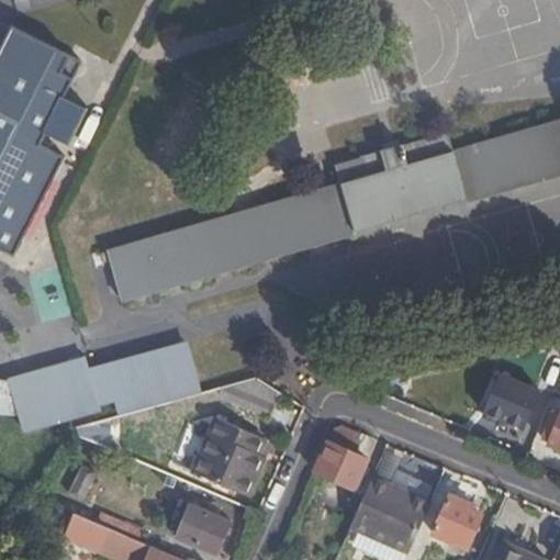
[(84,58),(10,23),(0,44),(0,247),(12,254),(60,156),(41,145),(47,133),(67,143),(85,108),(64,98),(84,58)]
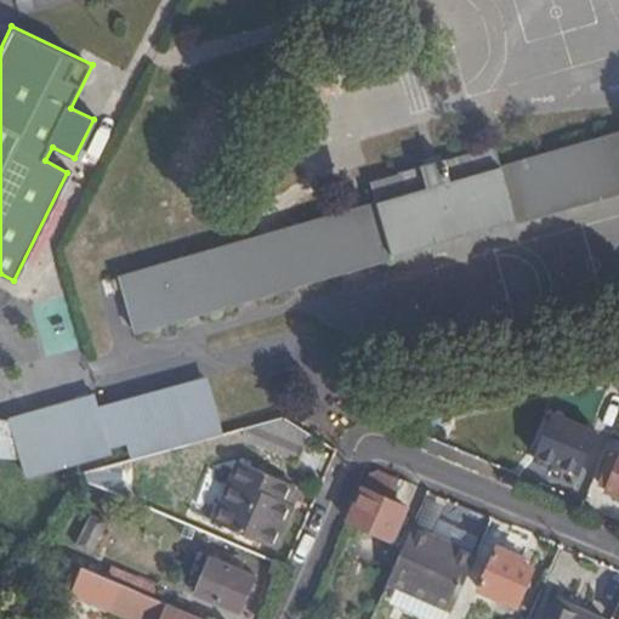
[(375,203),(118,277),(134,333),(618,192),(618,134),(498,169),(492,146),(369,181),(375,203)]
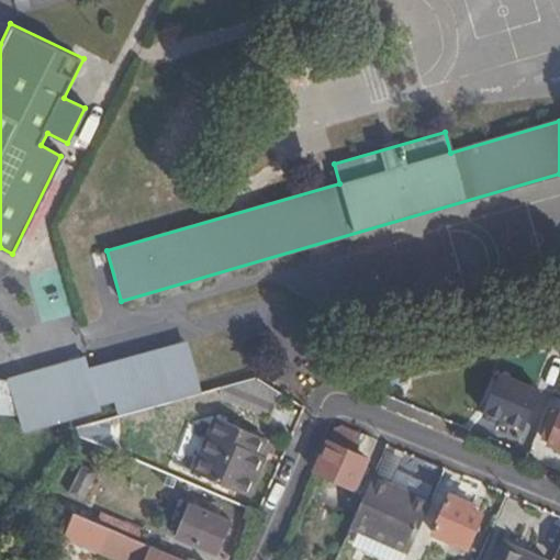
[(98,403),(114,399),(118,413),(199,390),(186,342),(88,367),(98,403)]
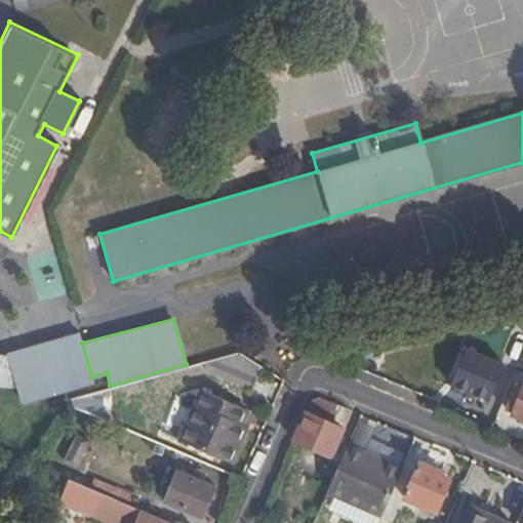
[(19,400),(92,380),(91,376),(82,343),(79,332),(6,353),(19,400)]
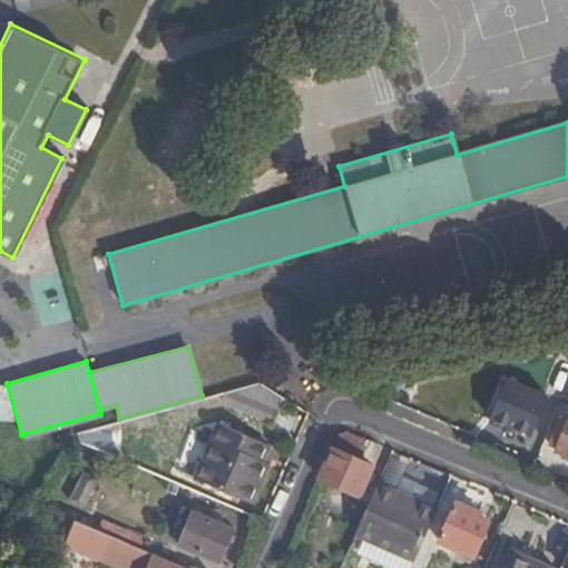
[(483,419),(531,431),(545,382),(497,370),(483,419)]
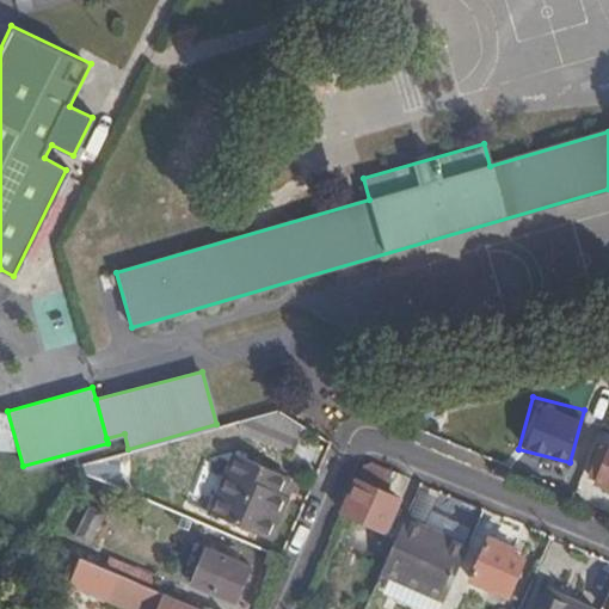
[(276,411),(239,419),(239,430),(290,453),(302,424),(276,411)]
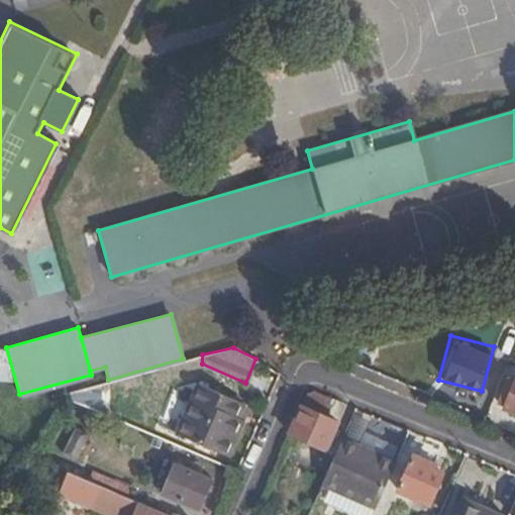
[(502,408),(514,413),(514,376),(513,380),(507,379),(497,402),(503,405),(502,408)]
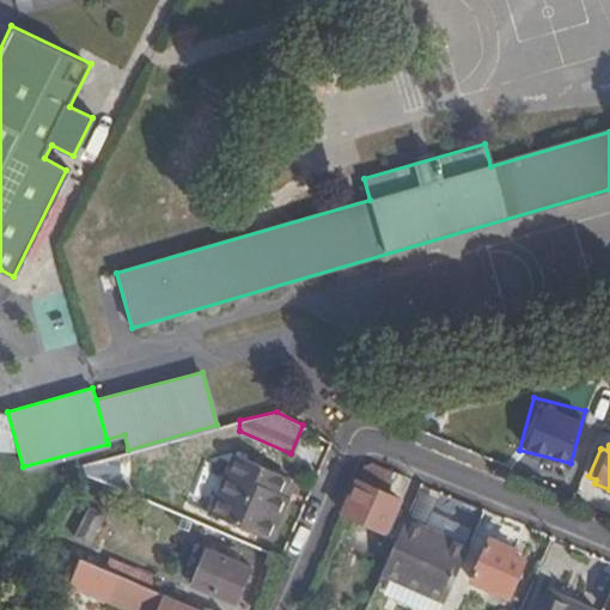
[(284,495),(291,480),(237,457),(213,517),(270,541),(288,498),(284,495)]
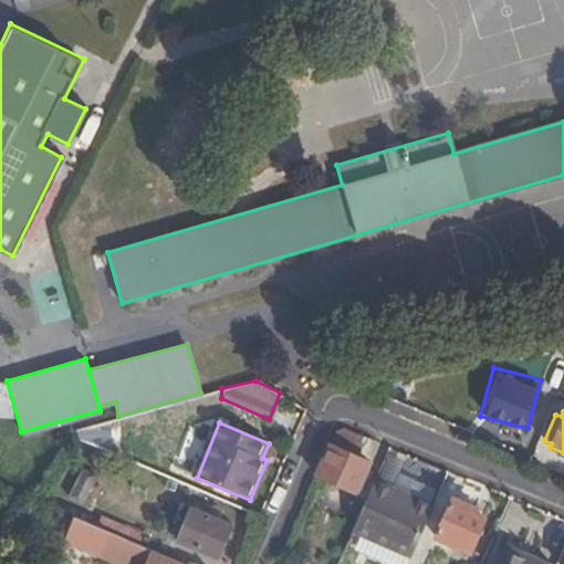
[(366,437),(337,426),(315,477),(356,493),(371,462),(357,457),(366,437)]
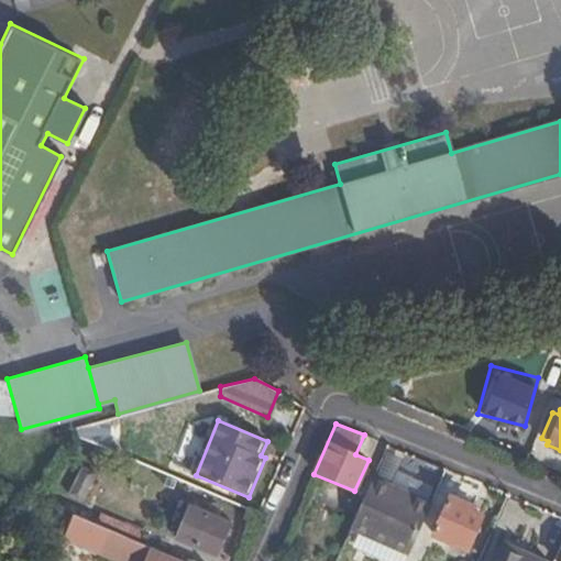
[(77,464),(65,492),(81,499),(94,472),(77,464)]
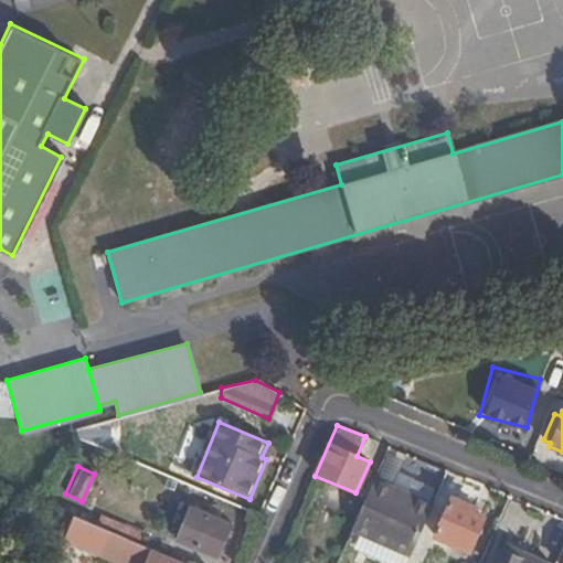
[(375,479),(353,529),(410,554),(429,508),(392,491),(394,487),(375,479)]
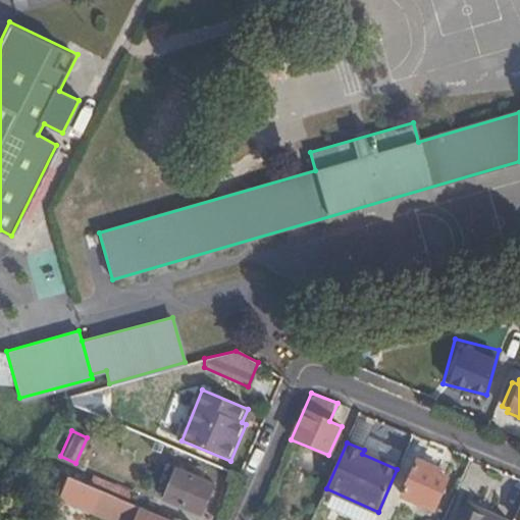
[(315,465),(318,451),(301,447),(297,461),(315,465)]
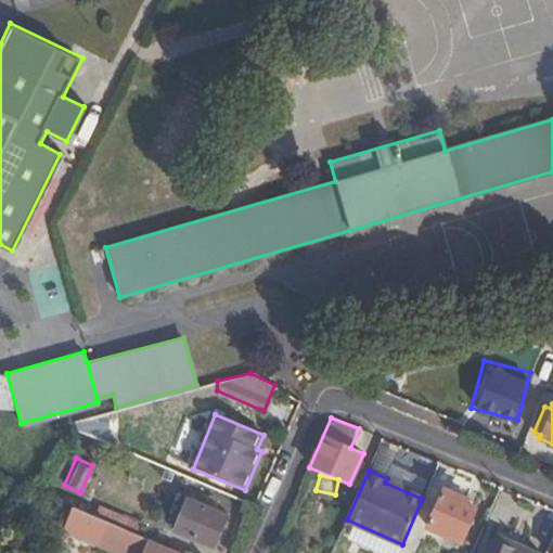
[(424,494),(387,478),(385,483),(422,499),(424,494)]
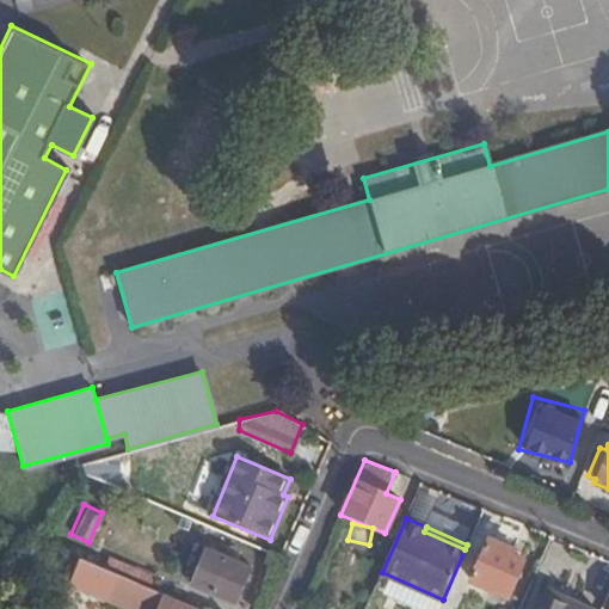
[(471,579),(508,595),(523,559),(511,554),(512,549),(490,537),(471,579)]
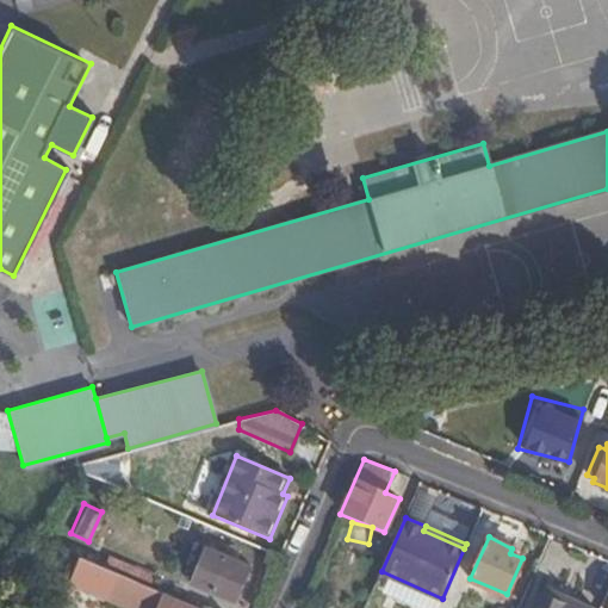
[(196,585),(231,601),(248,565),(231,558),(235,548),(228,545),(223,554),(211,550),(196,585)]
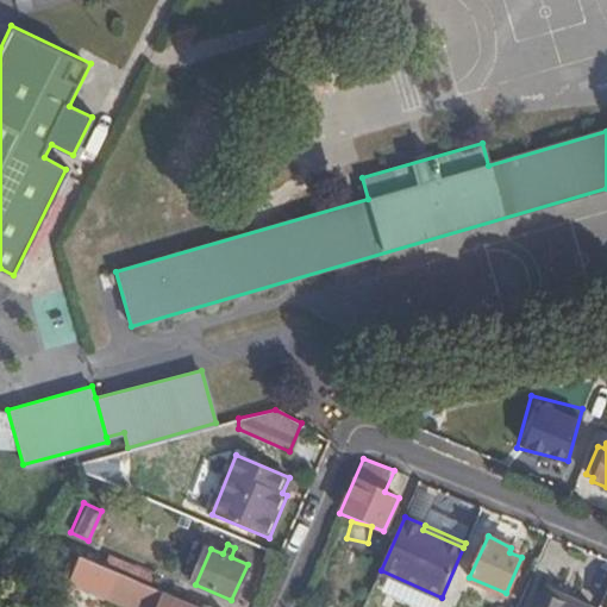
[(198,606),(81,556),(69,581),(129,606),(131,606),(135,602),(143,606),(198,606)]
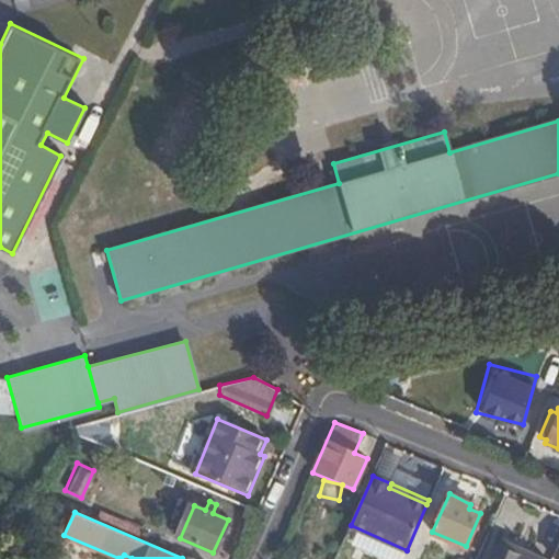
[(547,558),(531,551),(528,557),(498,545),(491,558),(547,558)]
